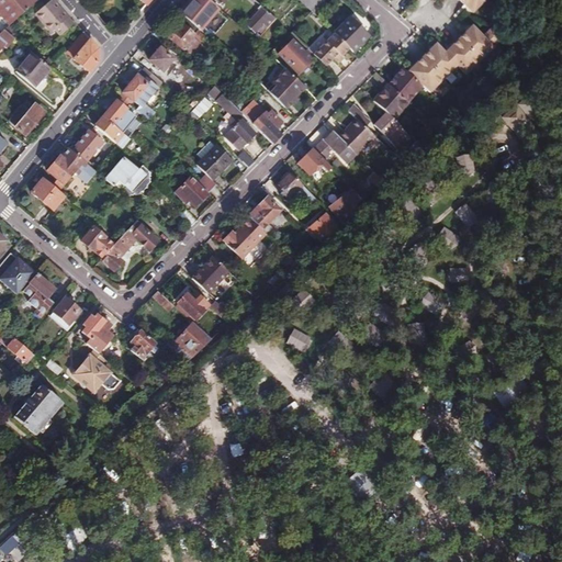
[(0,0),(0,15),(11,26),(37,3),(34,0),(0,0)]
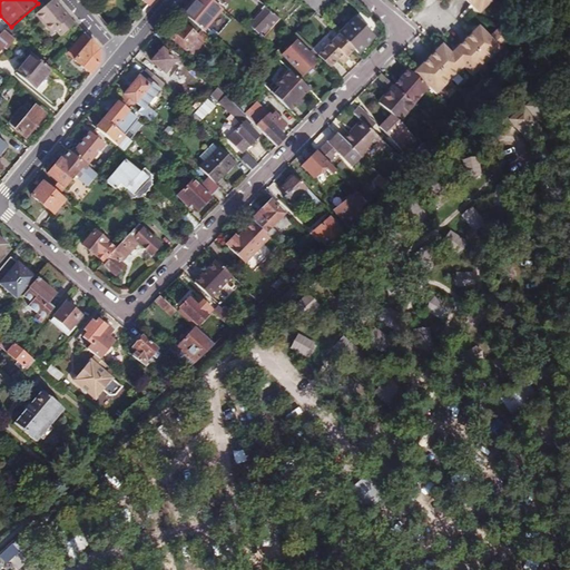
[(192,0),(180,13),(203,31),(220,9),(208,0),(192,0)]
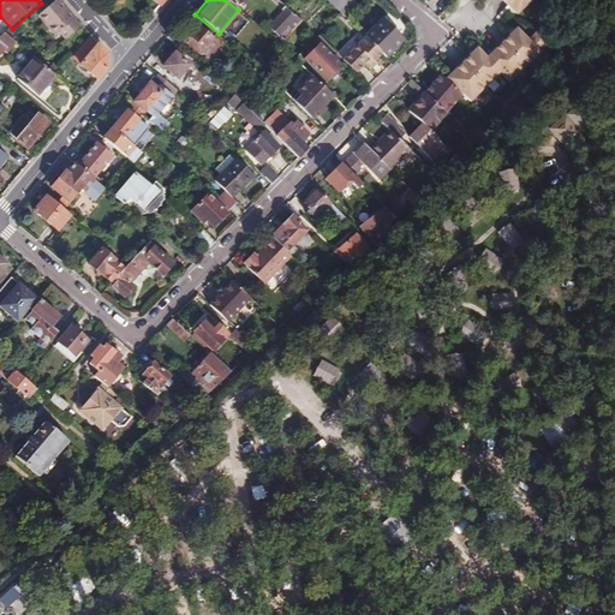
[(351,0),(326,0),(339,12),(346,19),(358,7),(351,0)]
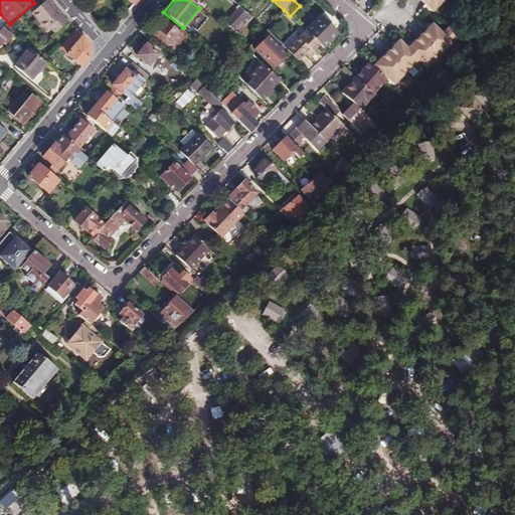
[(421,0),(428,6),(431,4),(437,10),(447,0),(421,0)]
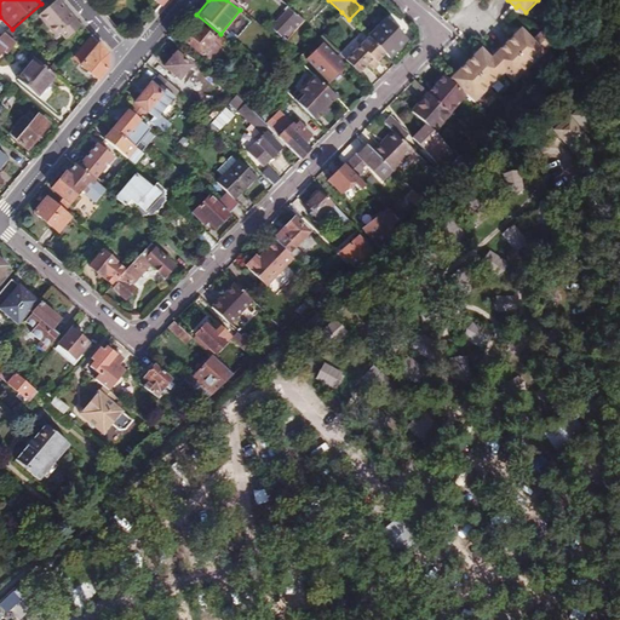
[(41,16),(65,44),(84,28),(59,1),(41,16)]
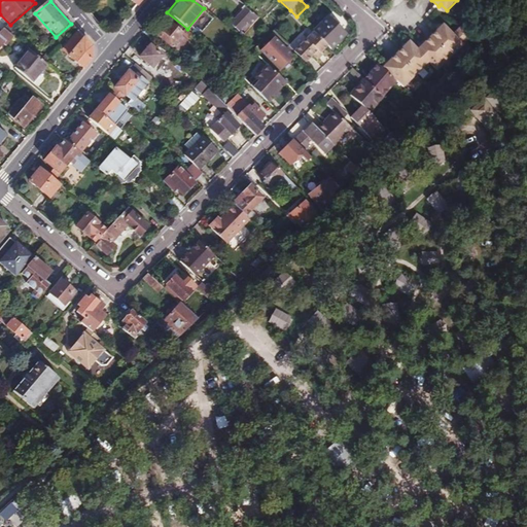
[(441,4),(438,6),(445,12),(447,10),(441,4)]
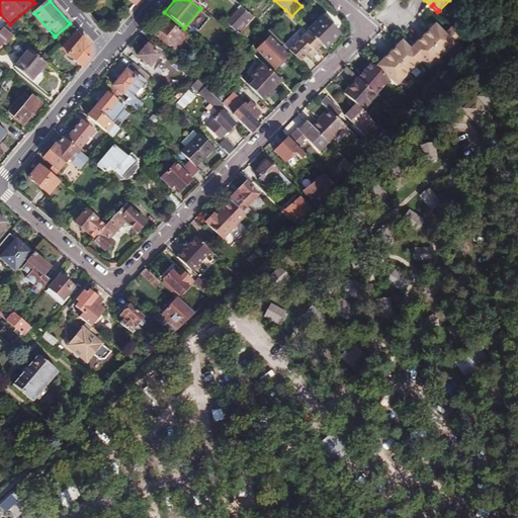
[(243,20),(248,24),(253,19),(245,12),(246,11),(239,5),(235,10),(237,11),(227,23),(235,30),(243,20)]
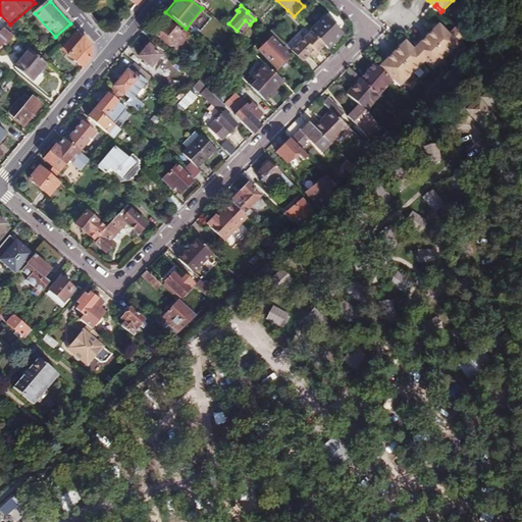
[(310,33),(311,34),(325,47),(327,49),(341,35),(323,17),(310,33)]
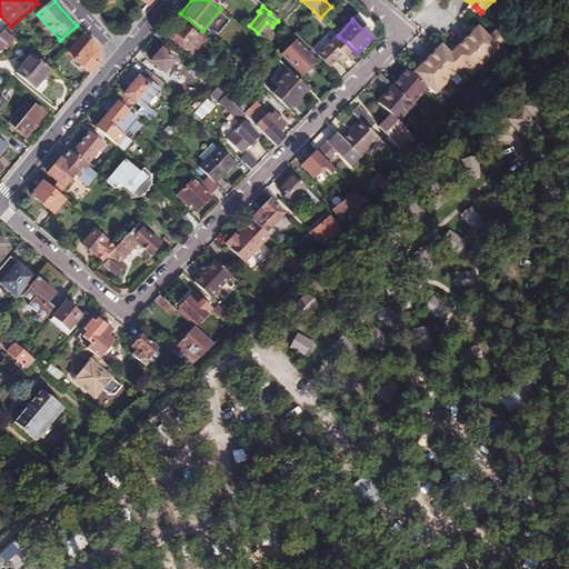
[(415,76),(428,88),(436,93),(463,63),(472,71),(498,42),(478,25),(472,31),(470,29),(456,45),(458,47),(452,53),(450,51),(442,45),(437,50),(435,50),(420,65),(422,67),(415,76)]
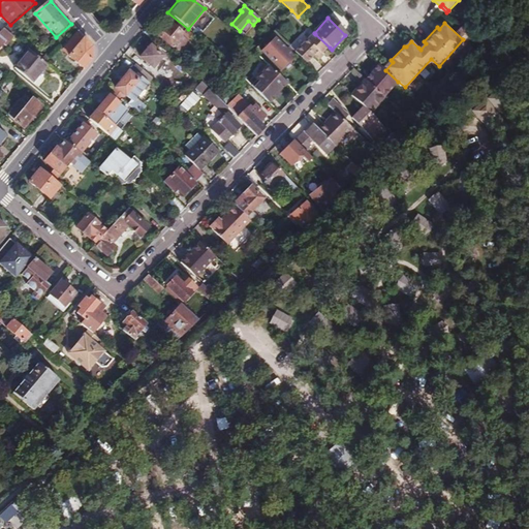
[(159,35),(158,36),(170,47),(181,55),(189,44),(185,42),(191,35),(184,30),(182,33),(170,25),(166,30),(164,29),(159,35)]
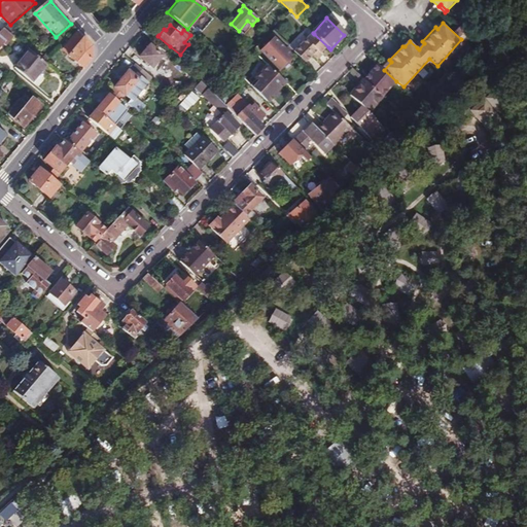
[(146,26),(141,33),(152,42),(157,36),(159,35),(146,26)]
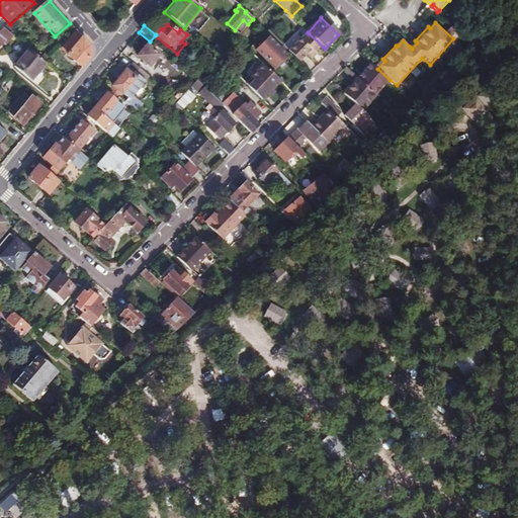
[(5,28),(0,32),(0,47),(3,44),(7,45),(14,35),(5,28)]
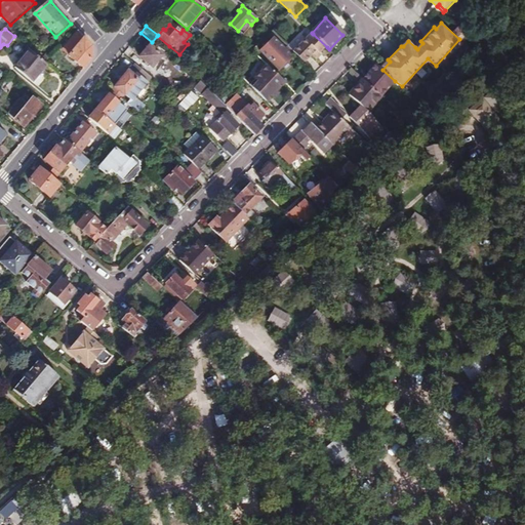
[(93,47),(79,31),(66,47),(70,51),(69,52),(71,54),(70,56),(84,69),(92,58),(93,47)]
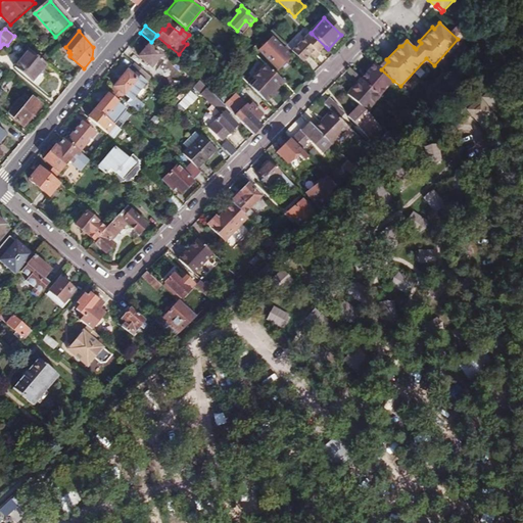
[(299,36),(287,49),(303,64),(308,59),(311,57),(314,60),(326,47),(312,34),(304,40),(299,36)]
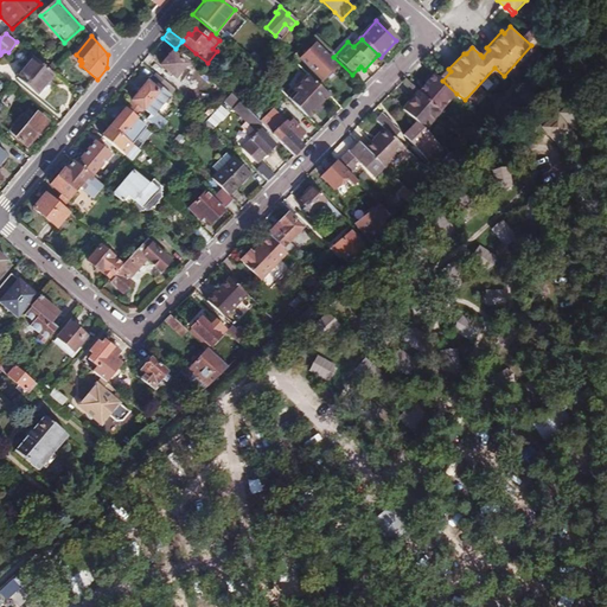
[(315,45),(301,61),(323,82),(337,66),(315,45)]
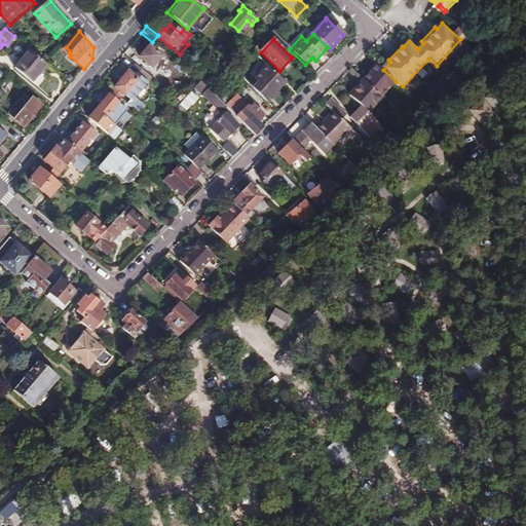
[(143,71),(150,77),(160,85),(166,78),(160,73),(168,63),(163,59),(167,54),(161,49),(158,53),(149,45),(139,58),(148,65),(143,71)]
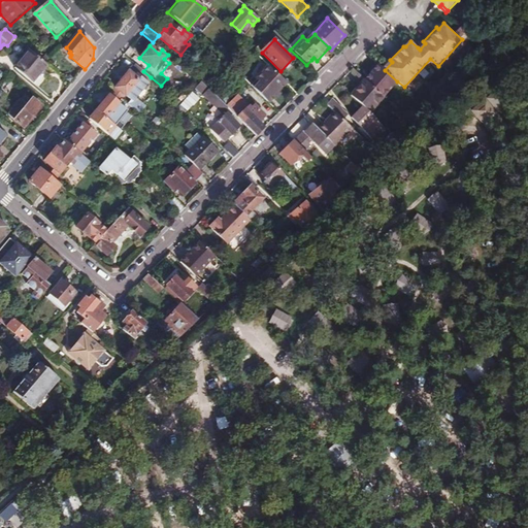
[(48,65),(35,54),(31,51),(17,67),(34,81),(48,65)]
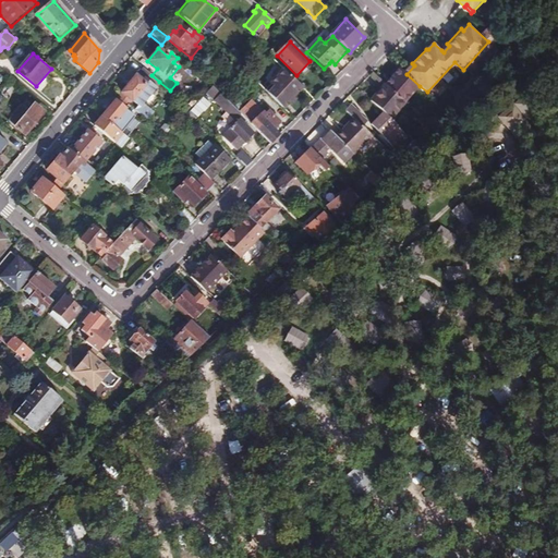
[(404,72),(407,74),(414,65),(412,63),(404,72)]
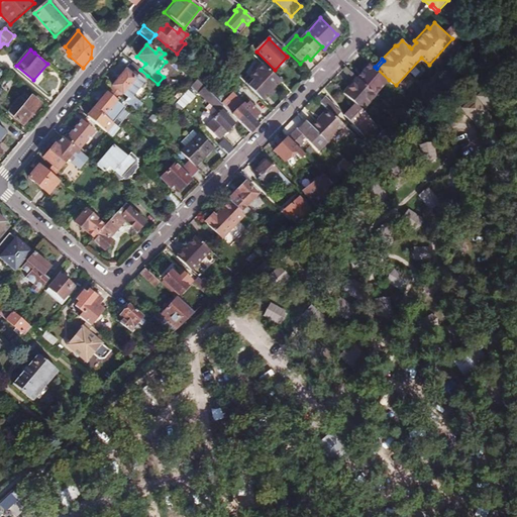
[(132,63),(109,90),(119,98),(123,93),(127,97),(124,102),(126,104),(134,111),(141,103),(131,95),(147,76),(140,70),(132,63)]
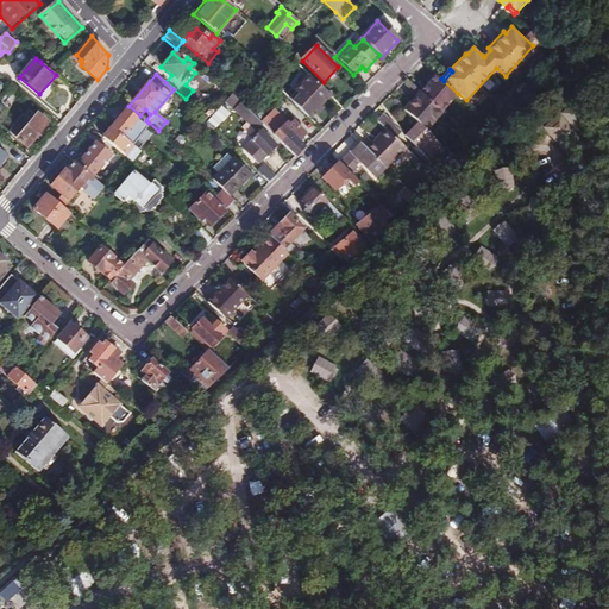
[(296,92),(289,99),(308,118),(316,110),(319,112),(325,107),(321,105),(331,95),(308,74),(296,92)]
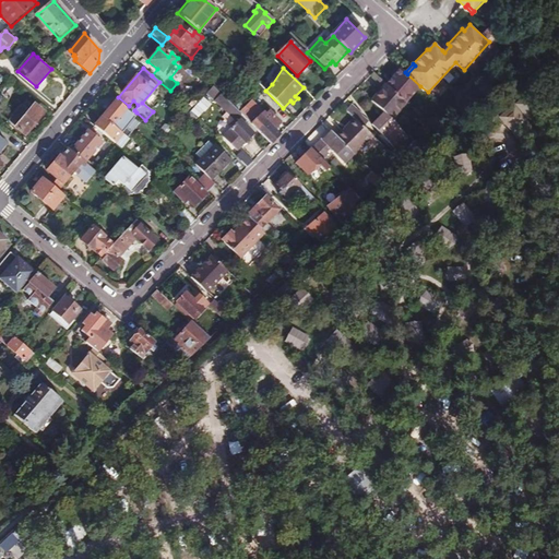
[(401,68),(387,84),(406,102),(420,86),(407,74),(405,72),(401,68)]
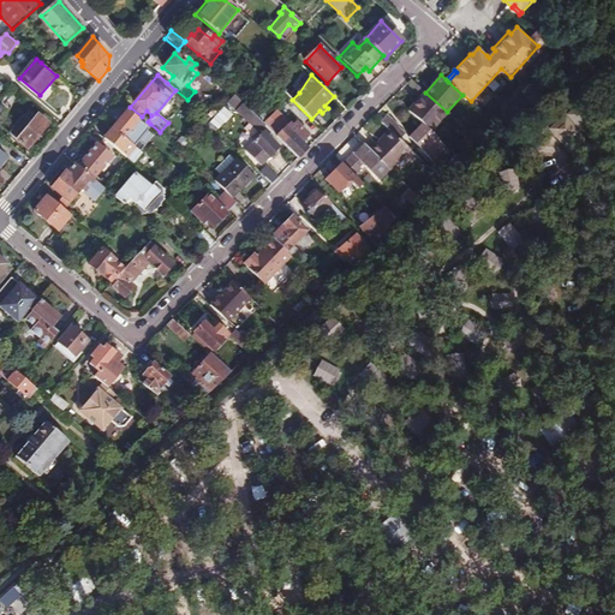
[(447,112),(425,93),(408,112),(430,130),(447,112)]
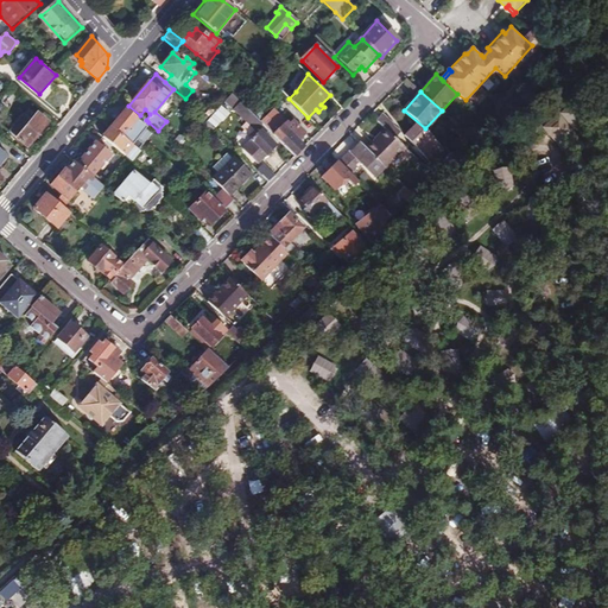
[(263,124),(232,94),(226,101),(233,108),(232,111),(255,131),(263,124)]
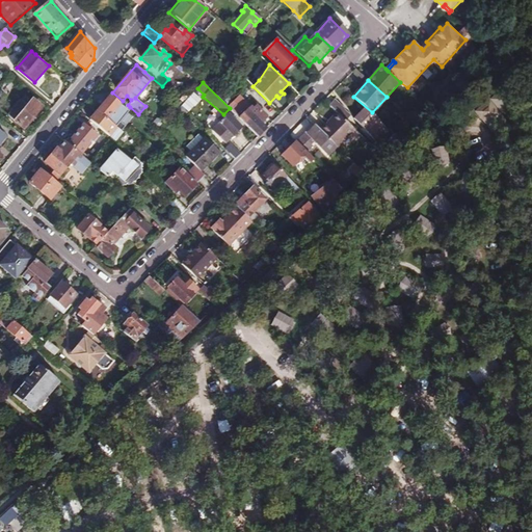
[(123,101),(112,92),(97,112),(113,126),(130,107),(128,105),(123,101)]
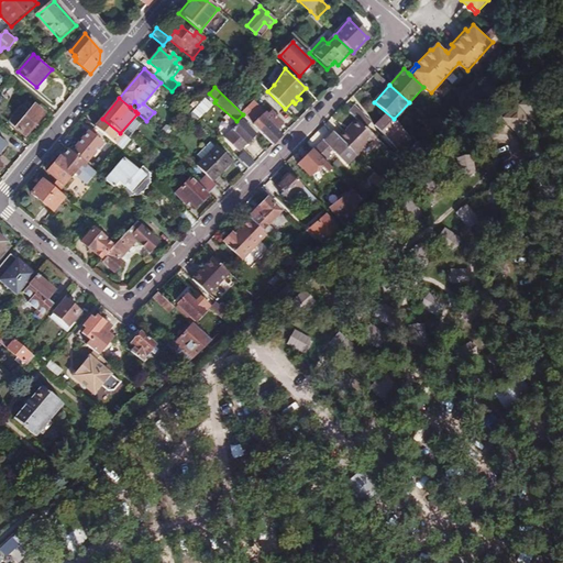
[(254,101),(242,113),(243,114),(274,144),(282,135),(276,130),(283,123),(271,112),(267,116),(254,101)]
